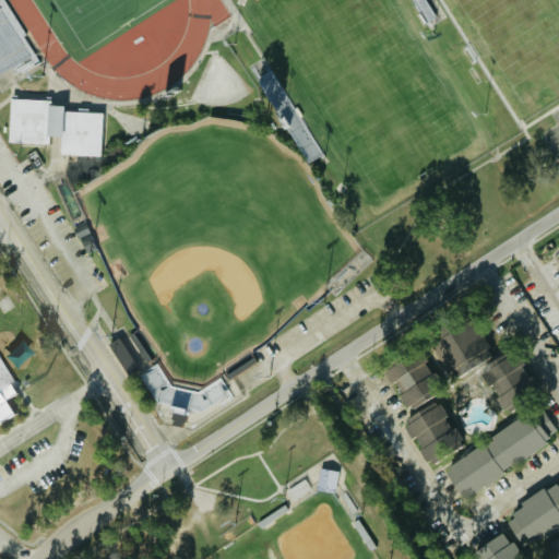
[(0,74),(0,0),(1,0),(35,52),(0,74)]
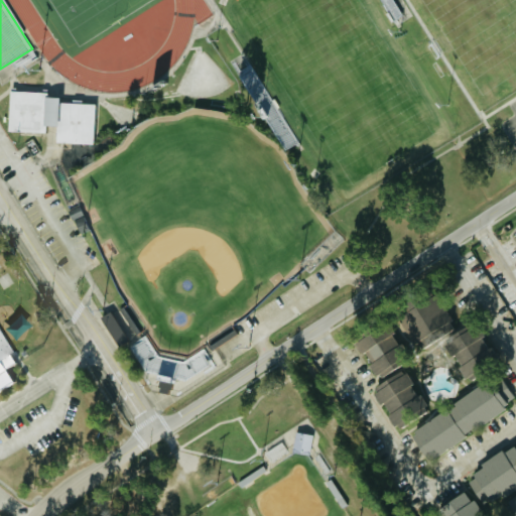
[(93,143),(56,142),(56,124),(45,124),(45,131),(9,130),(11,90),(47,92),(47,96),(60,96),(60,102),(96,103),(93,143)]
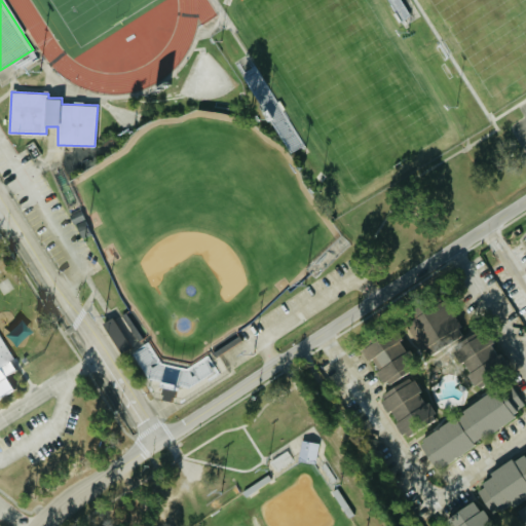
[(80,237),(90,234),(87,222),(76,224),(80,237)]
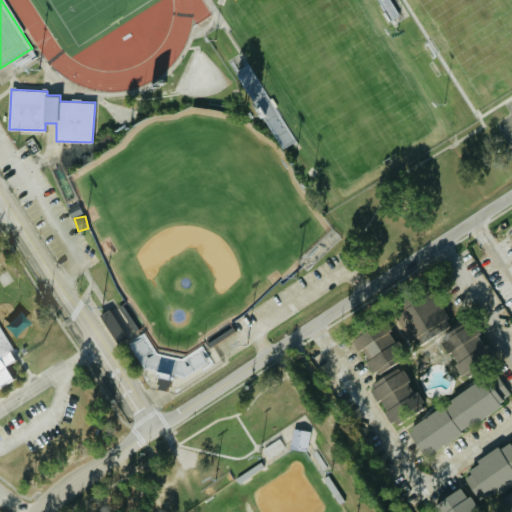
[(450,328),(437,301),(403,318),(406,323),(403,324),(412,340),(415,338),(418,343),(450,328)]
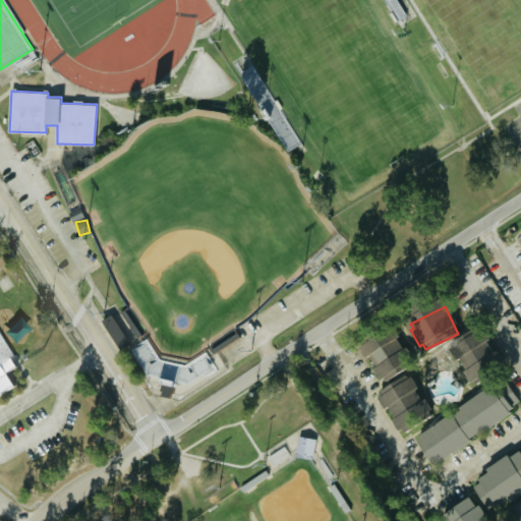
[(119,350),(141,336),(123,308),(101,323),(119,350)]
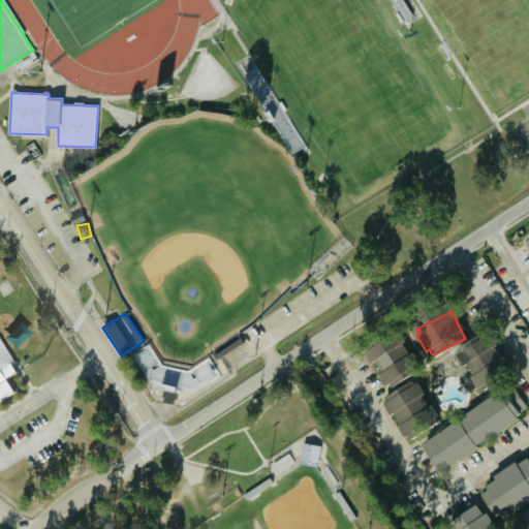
[(363,351),(382,385),(398,376),(390,363),(408,352),(396,332),(363,351)]
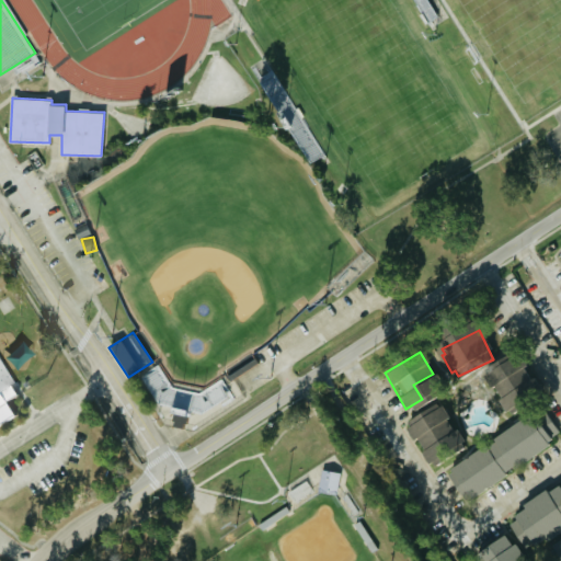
[(482,375),(504,412),(538,392),(525,370),(528,368),(519,353),(482,375)]
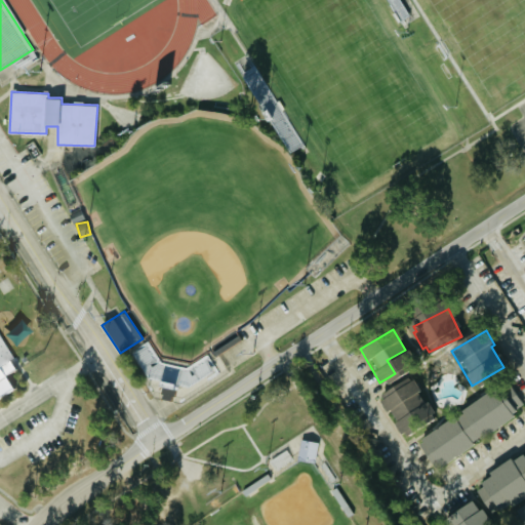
[(0,341),(16,368),(7,374),(15,388),(0,396),(0,341)]
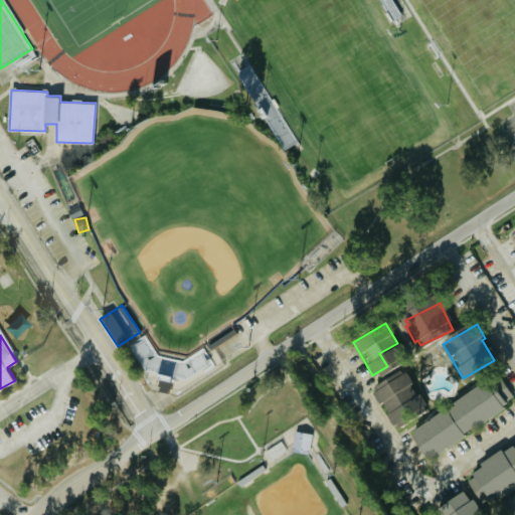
[(377,382),(379,387),(373,390),(390,427),(424,411),(403,369),(377,382)]
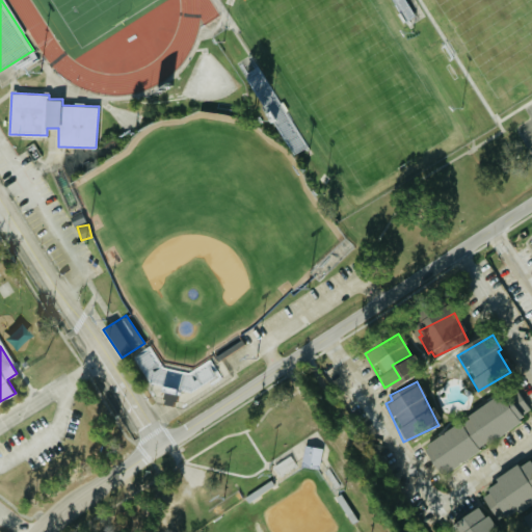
[(440,476),(531,413),(514,386),(422,449),(440,476)]
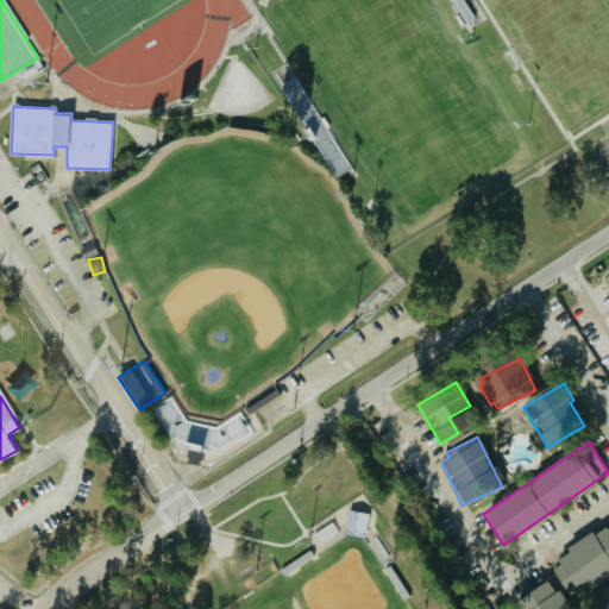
[(366,534),(369,513),(349,510),(346,532),(366,534)]
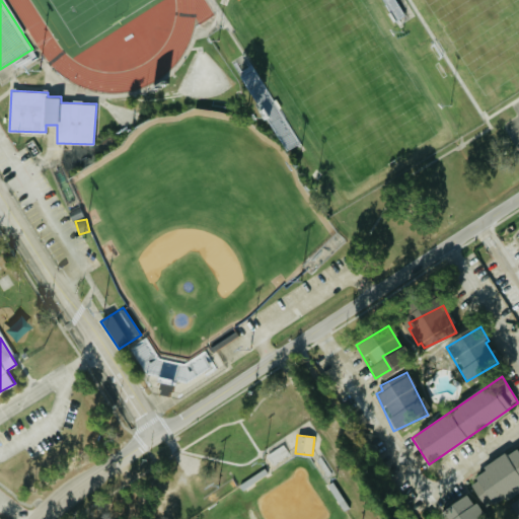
[(467,478),(484,509),(518,489),(518,453),(517,450),(467,478)]
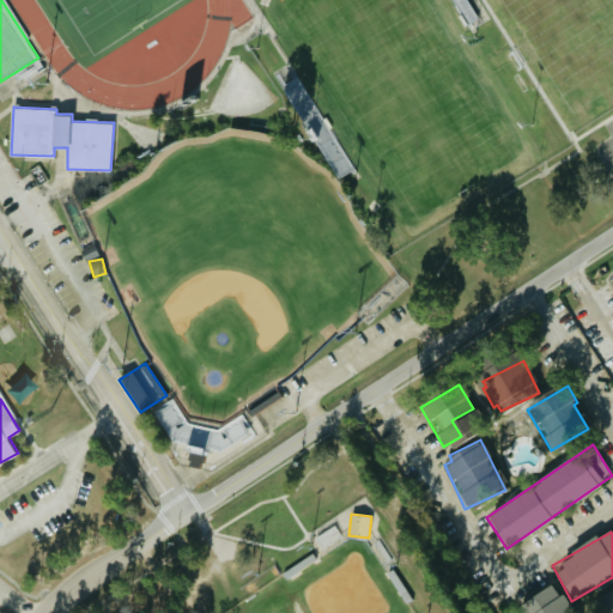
[(612,612),(612,588),(594,599),(601,612),(612,612)]
